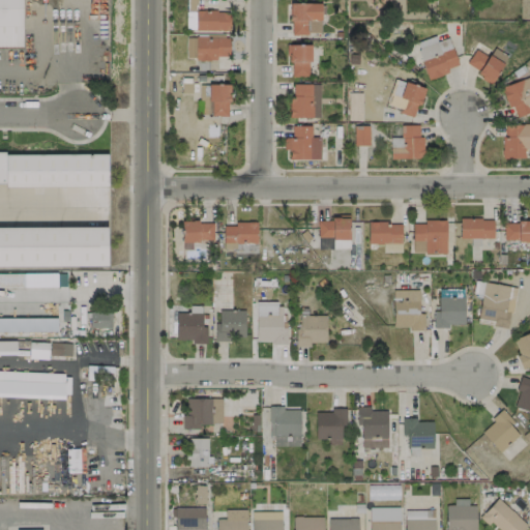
[(0,0),(22,0),(22,47),(0,47),(0,0)]
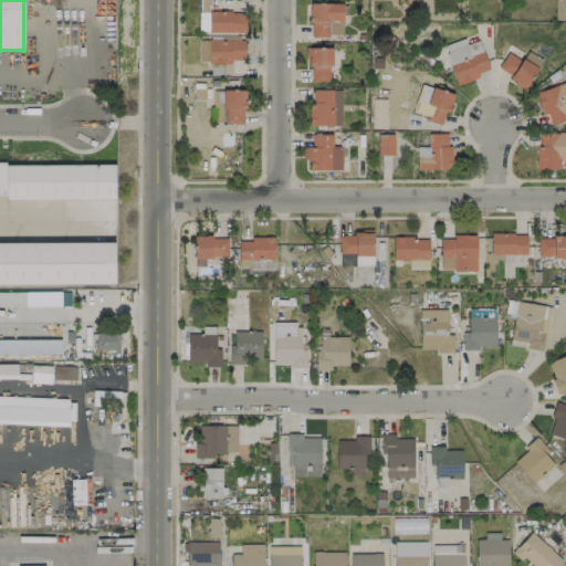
[(343,3),(311,3),(310,35),(342,35),(343,3)]
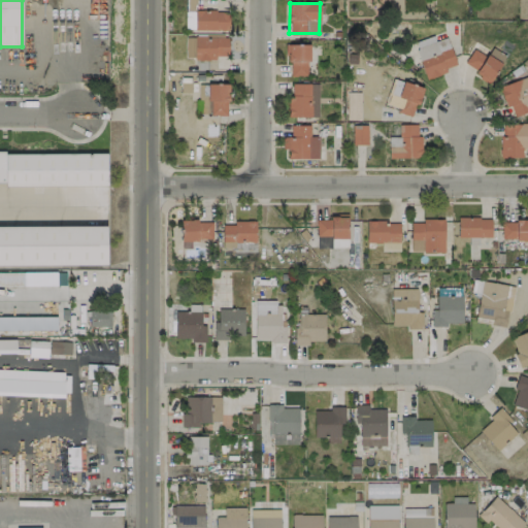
[(228,10),(186,10),(186,30),(228,29),(228,10)]
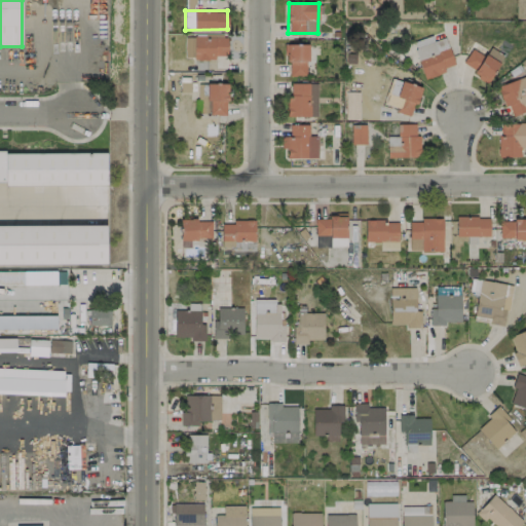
[(185,59),(227,58),(227,35),(184,36),(185,59)]
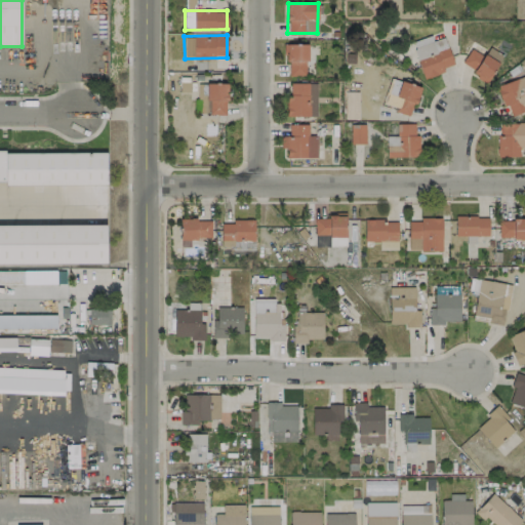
[(444,37),(432,41),(430,35),(411,41),(423,78),(444,72),(443,67),(453,64),(444,37)]
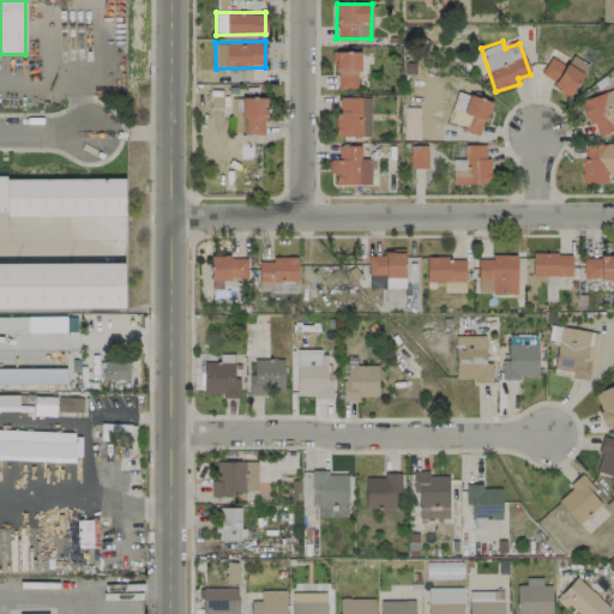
[(335,88),(359,88),(359,52),(335,52),(335,88)]
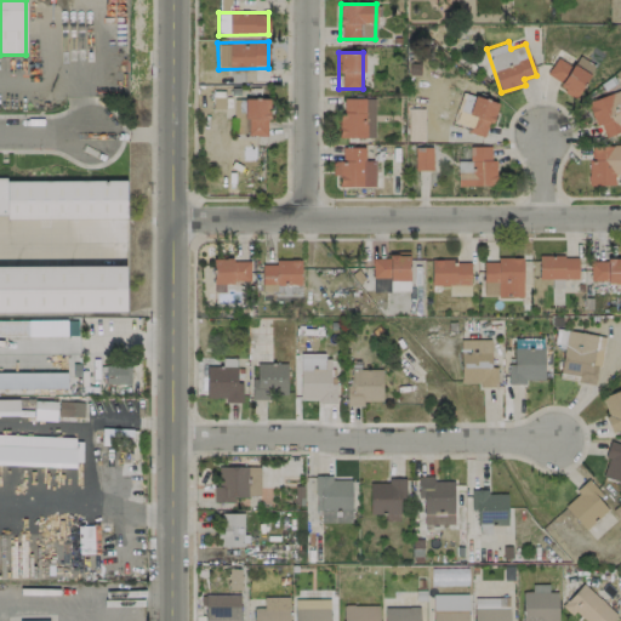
[(556,57),(545,78),(577,95),(593,63),(577,56),(573,67),(556,57)]
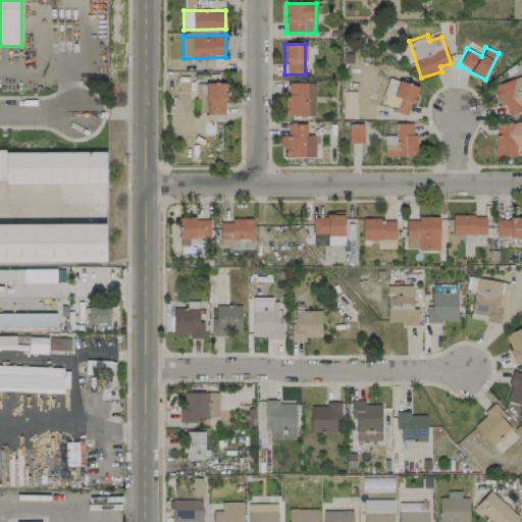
[(521,74),(494,86),(506,116),(521,109),(521,74)]
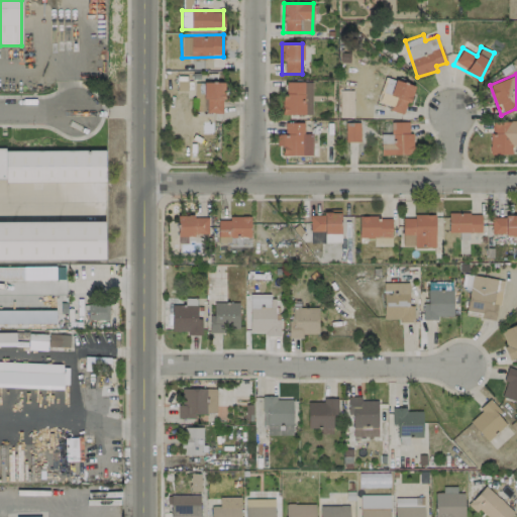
[(388,109),(405,114),(413,85),(386,78),(382,92),(391,95),(388,109)]
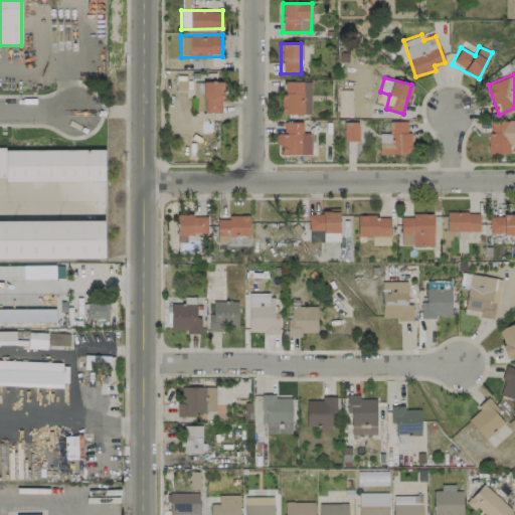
[(282,114),(310,114),(310,81),(283,80),(282,114)]
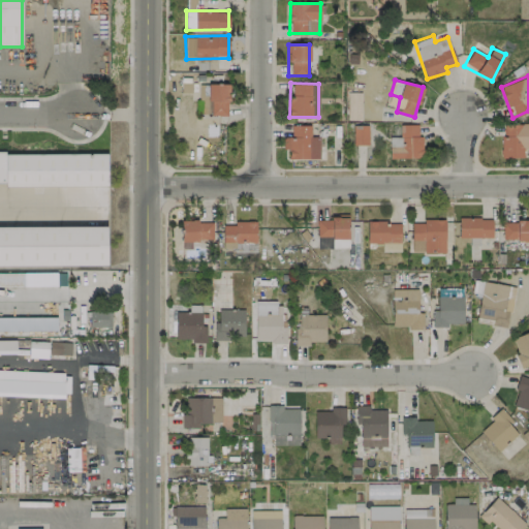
[(199,84),(199,115),(228,115),(227,84),(199,84)]
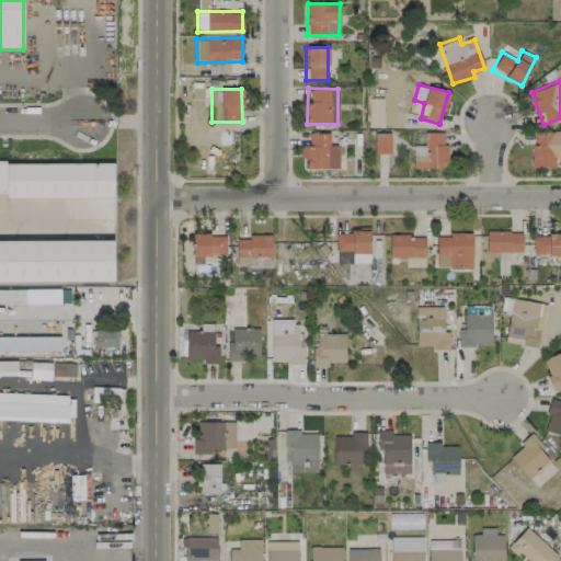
[(560,156),(560,130),(533,130),(531,167),(554,167),(554,157),(560,156)]
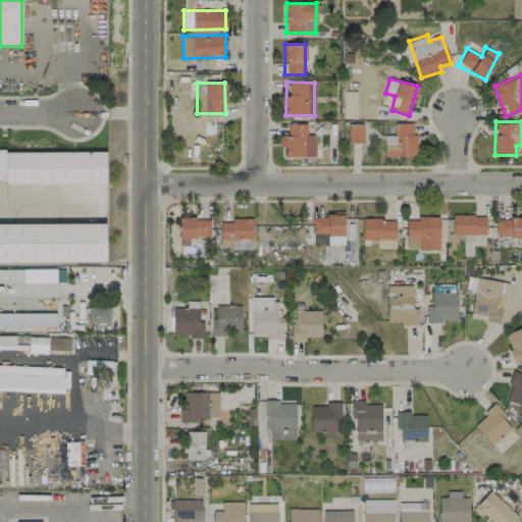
[(412,122),(395,122),(395,135),(383,136),(383,157),(417,156),(416,134),(412,134),(412,122)]
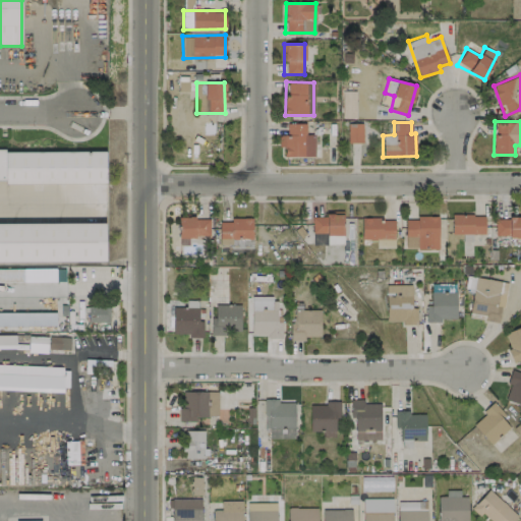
[(305,123),(287,123),(287,134),(279,134),(279,147),(284,147),(284,157),(314,157),(313,133),(305,134),(305,123)]
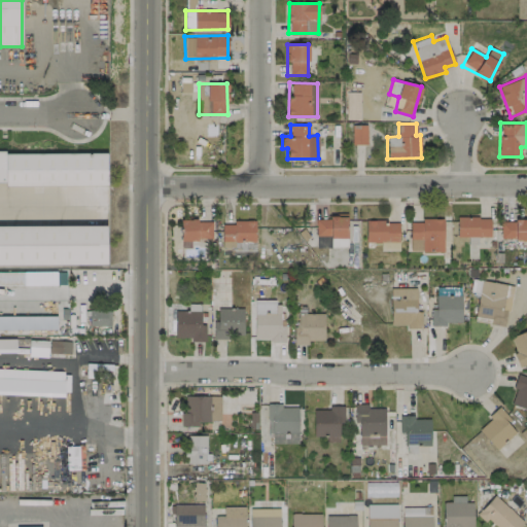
[(351,144),(366,144),(365,125),(350,125),(351,144)]
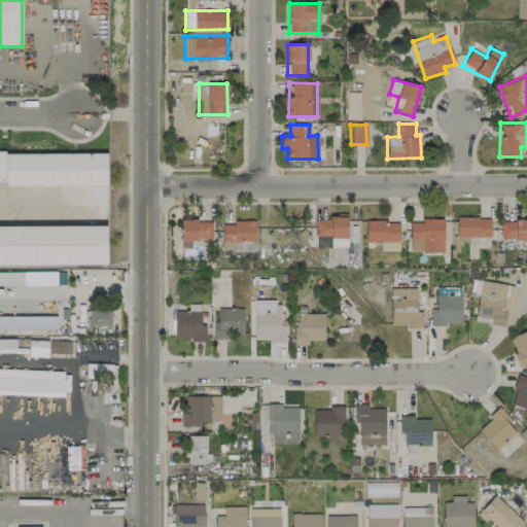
[(0,150),(5,150),(5,152),(106,152),(106,185),(5,185),(5,181),(0,181),(0,150)]
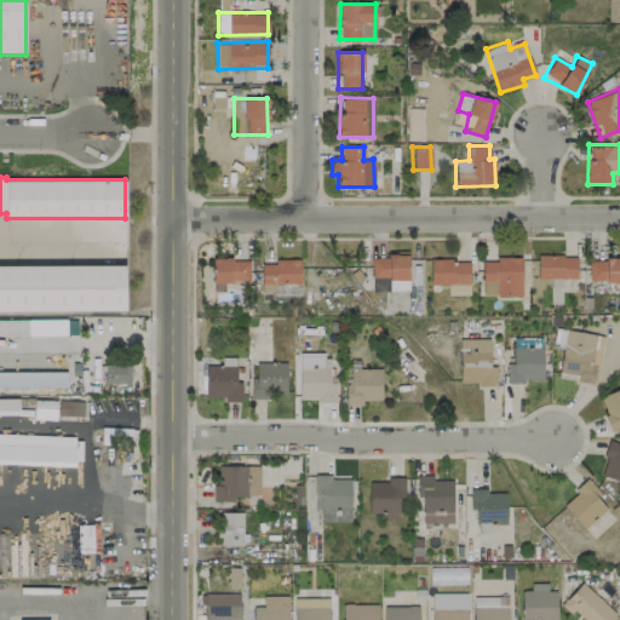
[(577,254),(538,254),(538,279),(577,279),(577,254)]
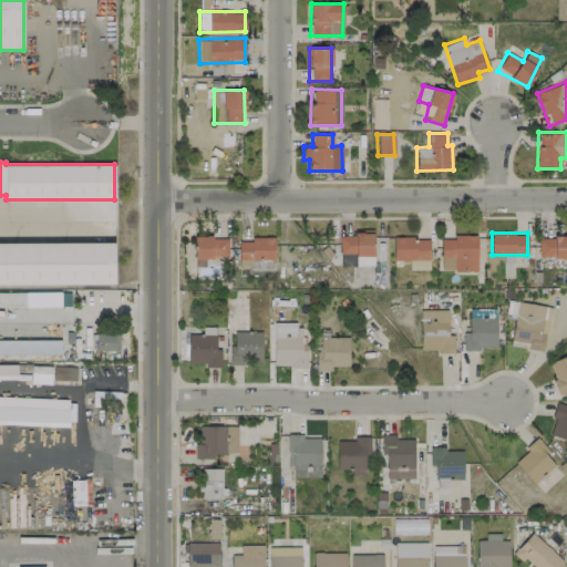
[(340,253),(356,253),(356,266),(373,266),(373,234),(339,234),(340,253)]
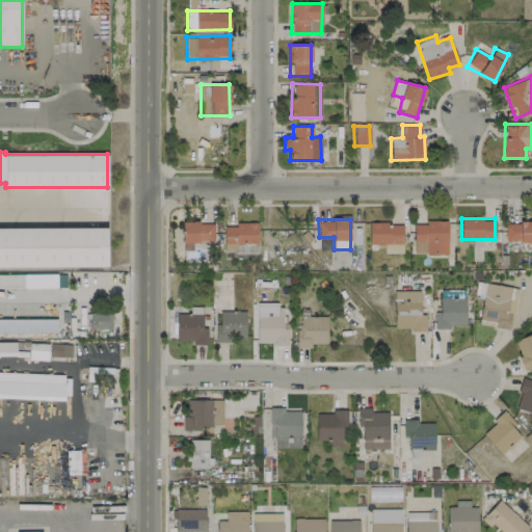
[(192,249),(191,242),(213,241),(213,221),(182,222),(182,250),(192,249)]
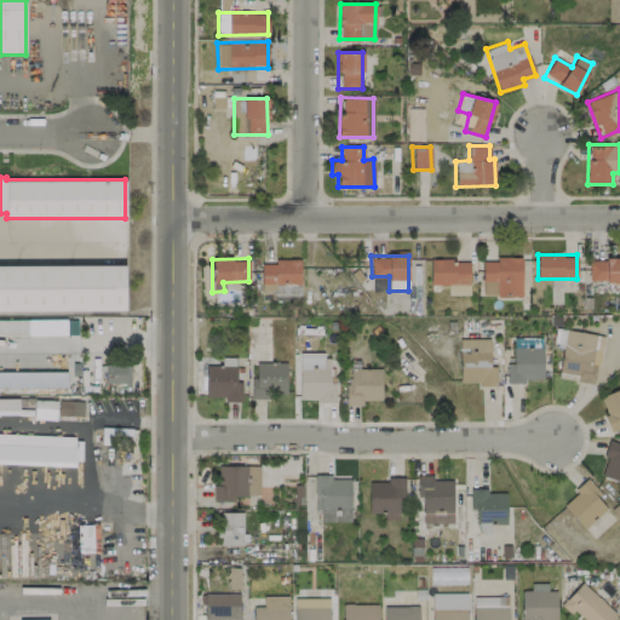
[(521,296),(521,258),(482,258),(482,296),(521,296)]
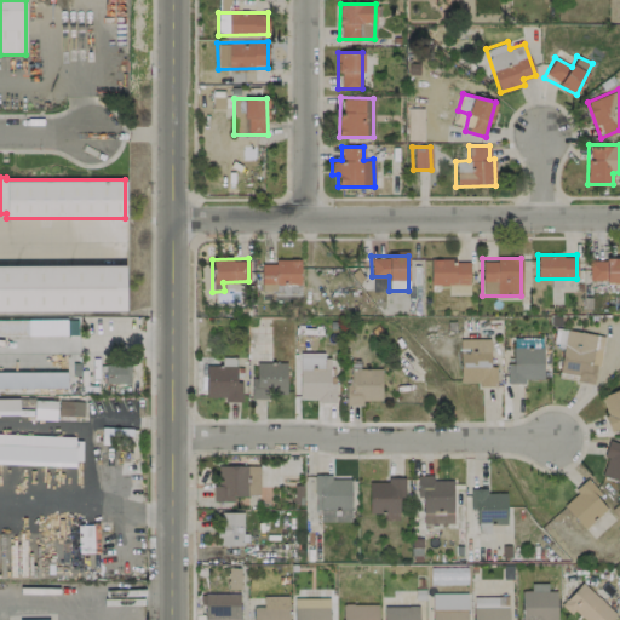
[(619,258),(589,259),(589,282),(619,280),(619,258)]
